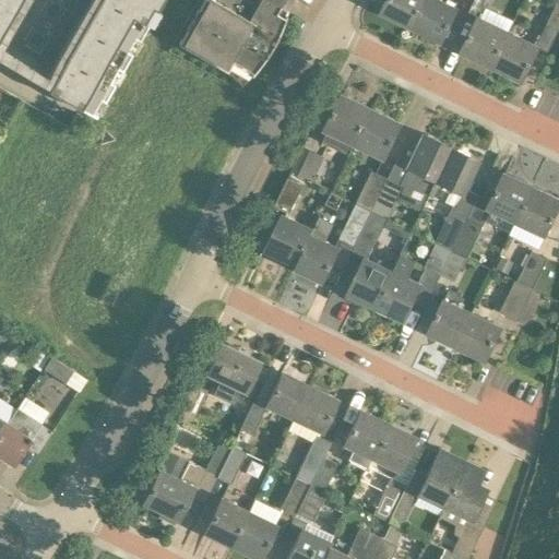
[(0,0),(0,62),(46,90),(46,91),(94,117),(102,103),(110,86),(119,71),(128,55),(134,43),(143,26),(151,12),(157,0),(0,0)]
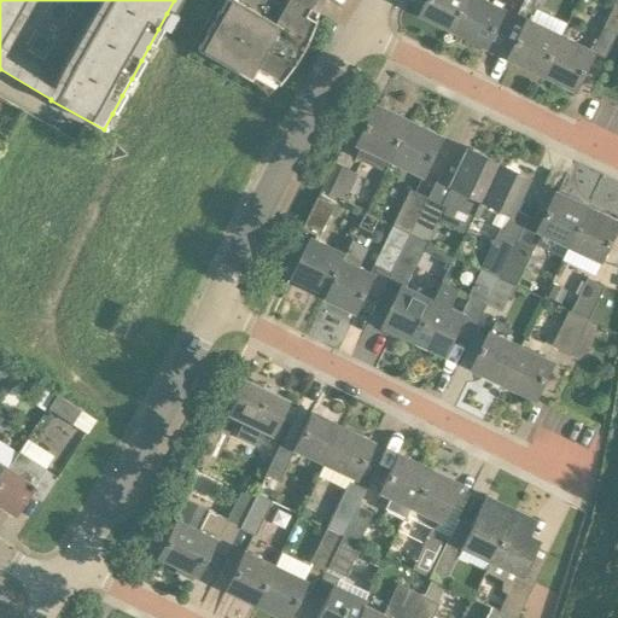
[(223,0),(197,48),(250,80),(252,75),(274,88),(291,66),(297,57),(302,48),(308,39),(312,29),(318,12),(309,7),(312,0),(223,0)]
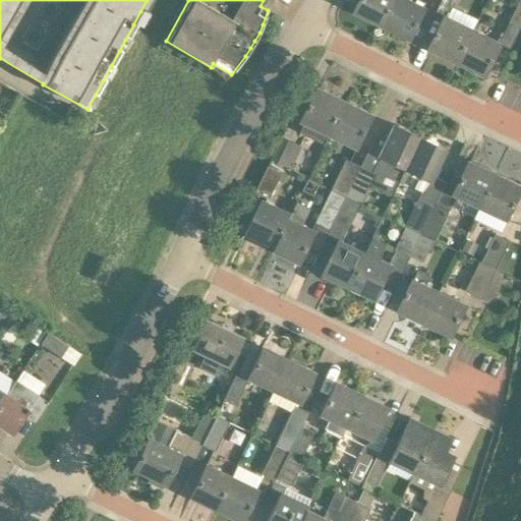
[(361,0),(355,12),(384,25),(396,0),(361,0)]
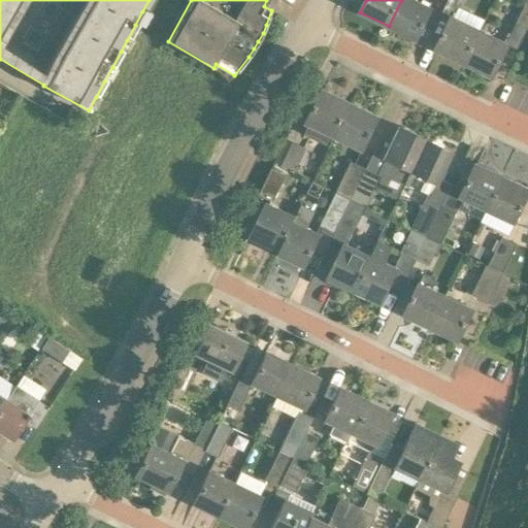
[(432,7),(418,0),(401,0),(389,26),(417,39),(432,7)]
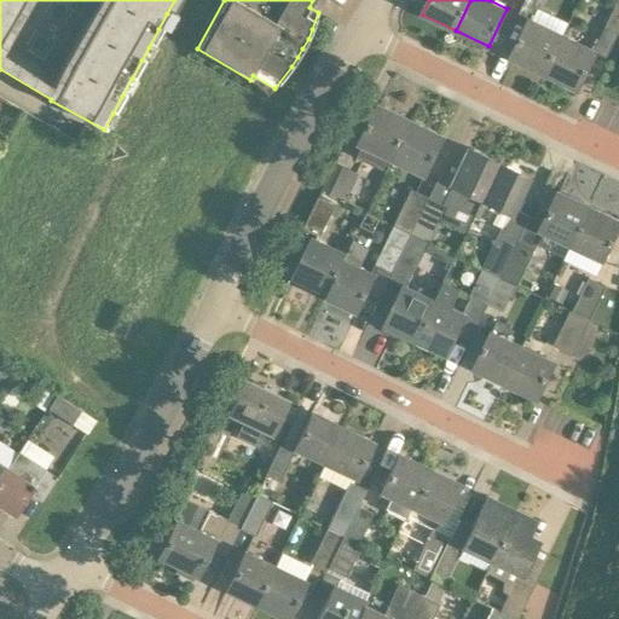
[(542,0),(525,0),(518,16),(530,21),(531,18),(533,19),(542,0)]
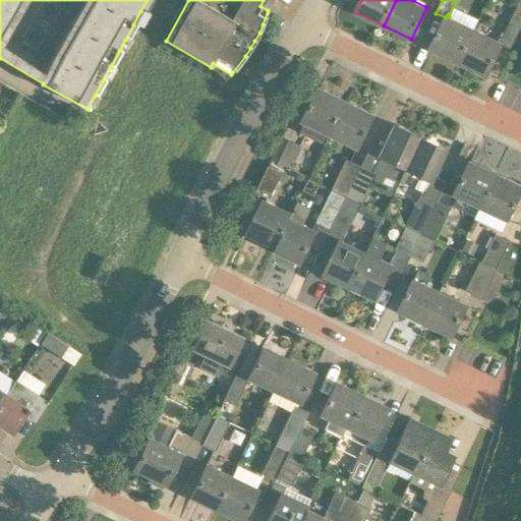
[(520,0),(510,23),(520,29),(520,27),(520,0)]
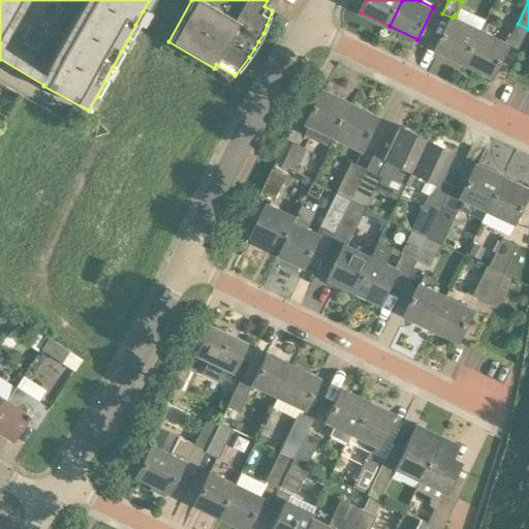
[(481,29),(456,17),(454,16),(453,18),(437,49),(465,63),(481,29)]
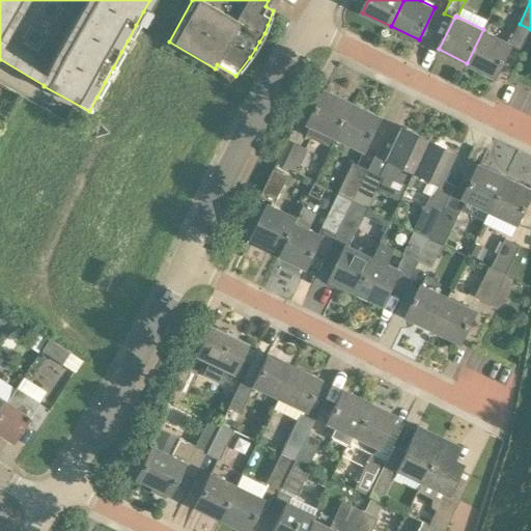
[(496,77),(512,43),(483,29),(467,63),(496,77)]
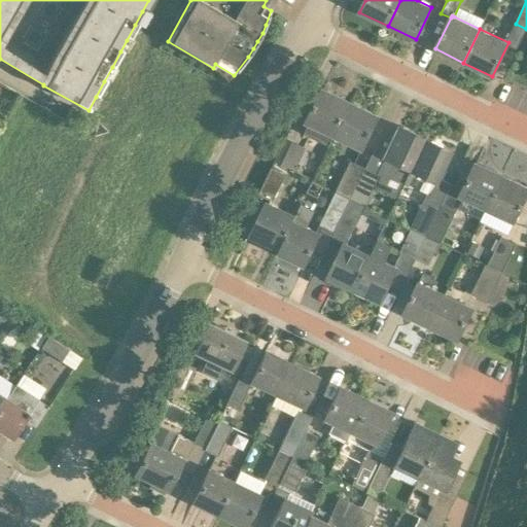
[(308,126),(335,139),(351,104),(323,90),(306,125),(308,126)]
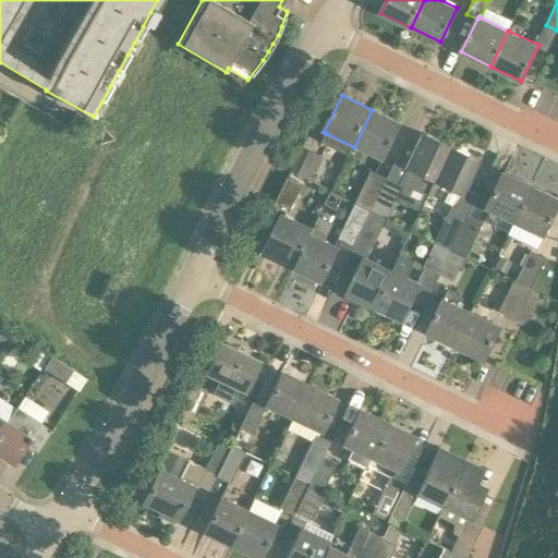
[(381,160),(399,124),(372,110),(354,147),(381,160)]
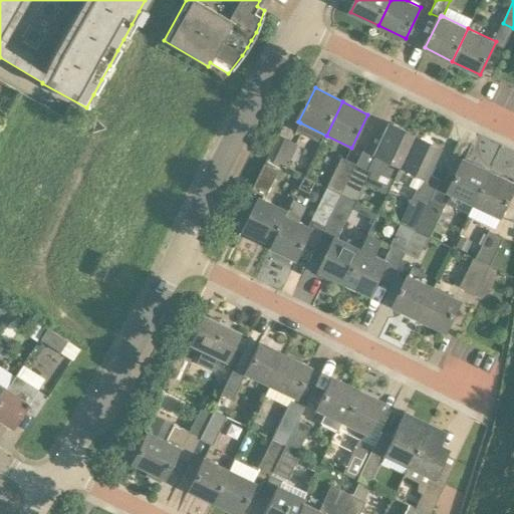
[(375,156),(369,168),(372,170),(395,181),(400,171),(399,171),(415,137),(391,124),(375,156)]
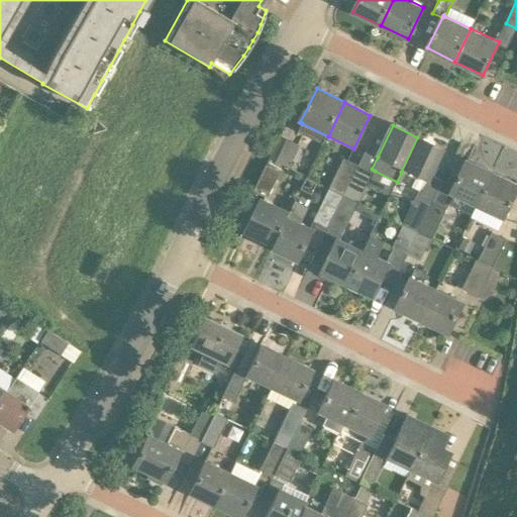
[(290,167),(300,145),(281,137),(271,158),(290,167)]
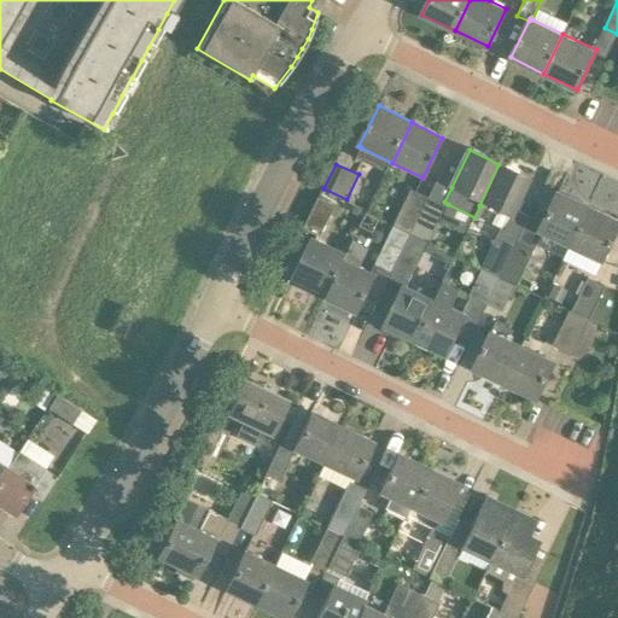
[(493,225),(501,229),(506,231),(516,210),(531,179),(499,164),(479,205),(481,205),(496,214),(493,225)]
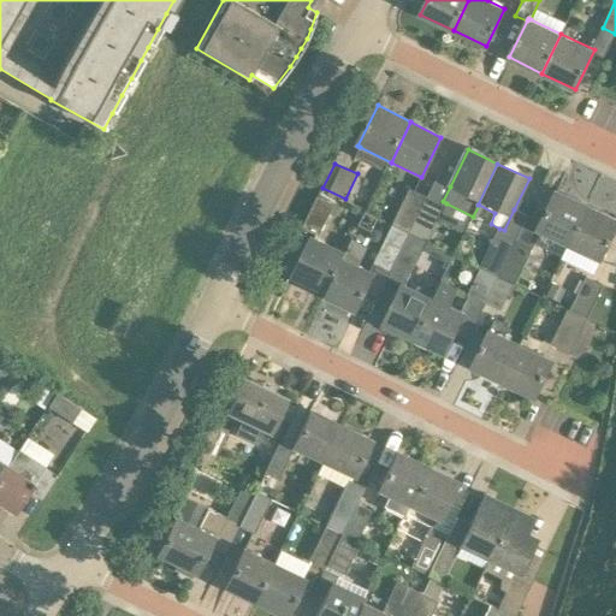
[(409,235),(427,197),(410,189),(392,226),(409,235)]
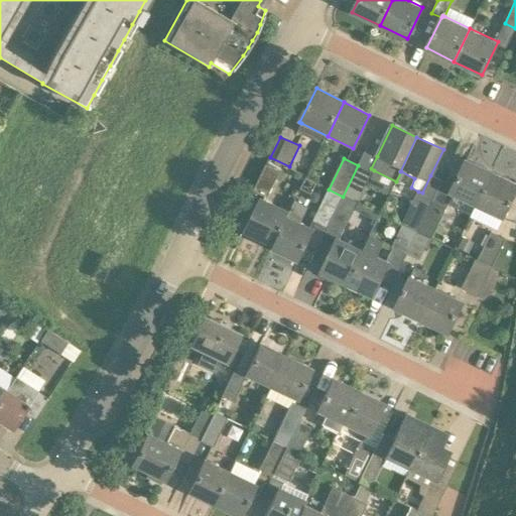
[(475,207),(491,172),(467,160),(450,195),(475,207)]
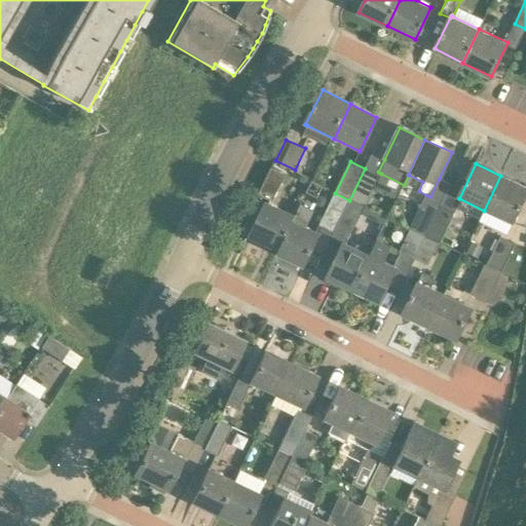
[(285,175),(271,168),(259,194),(272,200),(285,175)]
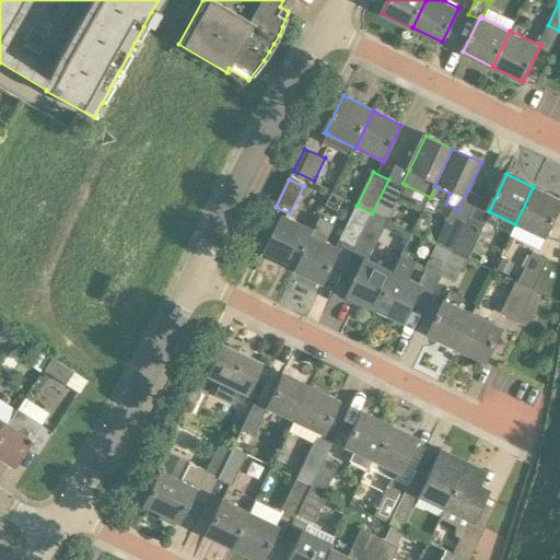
[(404,187),(388,179),(372,213),(388,221),(404,187)]
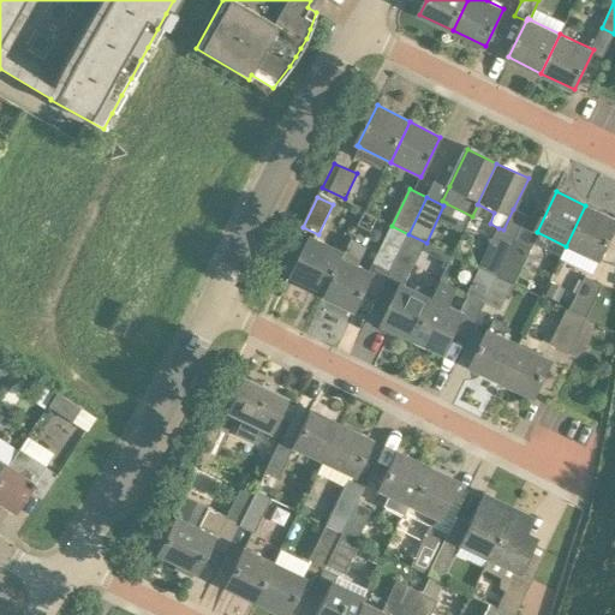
[(598,261),(614,227),(614,219),(585,206),(566,246),(598,261)]
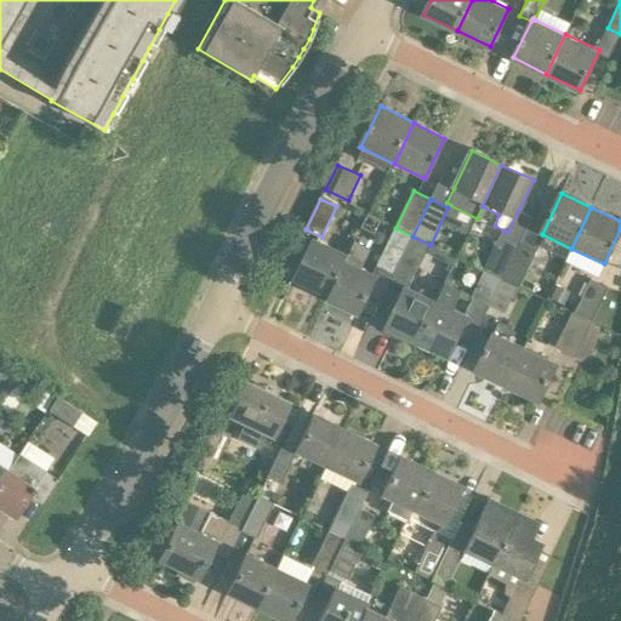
[(394,273),(400,262),(412,237),(396,228),(377,267),(394,273)]
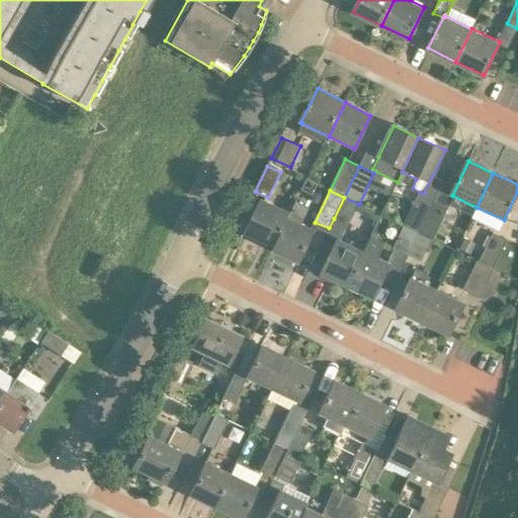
[(424,193),(420,192),(404,226),(420,234),(435,202),(434,202),(435,199),(424,193)]
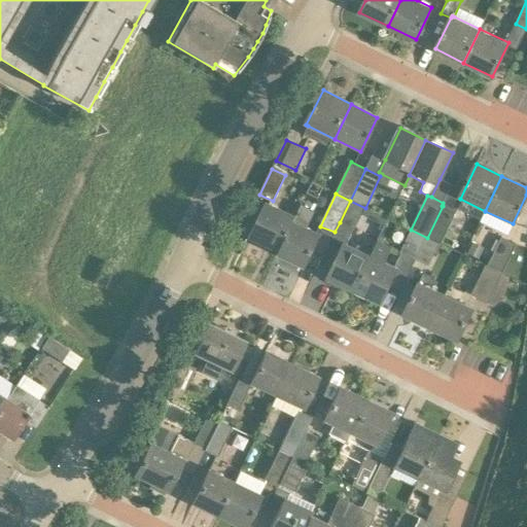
[(350,201),(340,222),(354,230),(365,208),(350,201)]
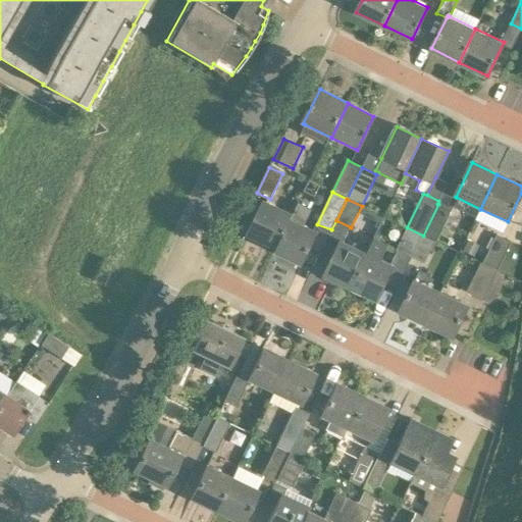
[(294,213),(269,202),(266,200),(250,235),(277,247),(275,251),(277,252),(294,219),(292,218),(294,213)]
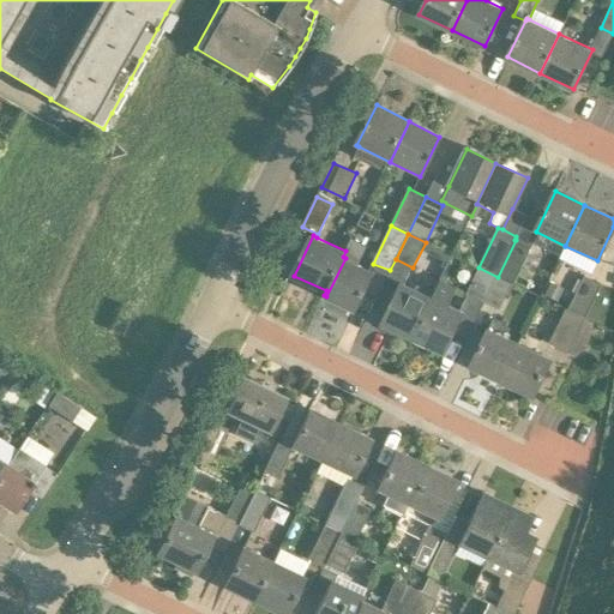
[(513,283),(530,248),(516,240),(498,277),(511,283),(513,283)]
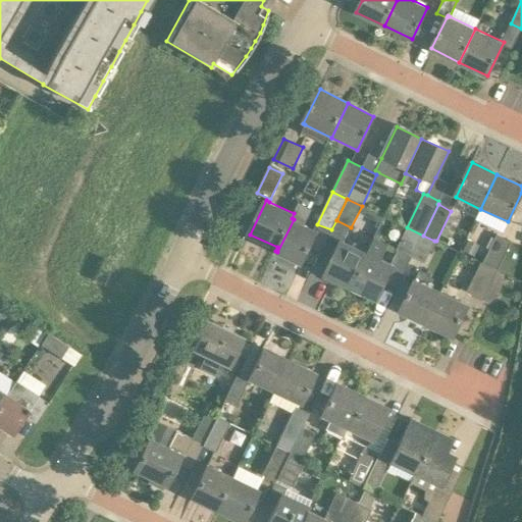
[(303,265),(318,231),(294,219),(277,252),(302,263),(302,264),(303,265)]
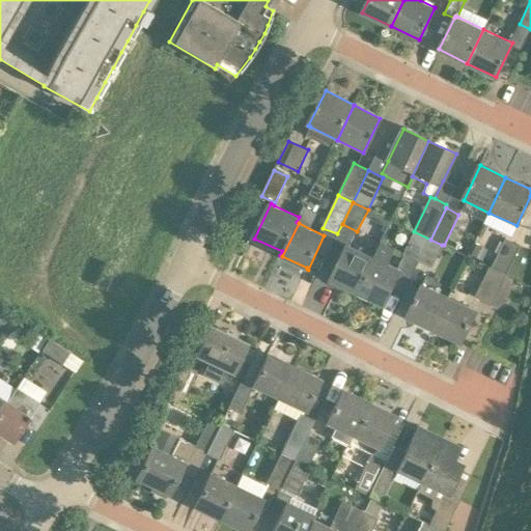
[(420,262),(430,240),(414,231),(403,254),(420,262)]
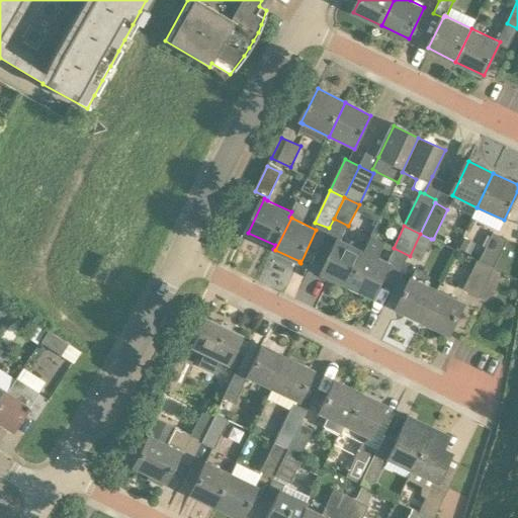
[(493,269),(507,240),(493,233),(480,260),(478,259),(478,261),(493,269)]
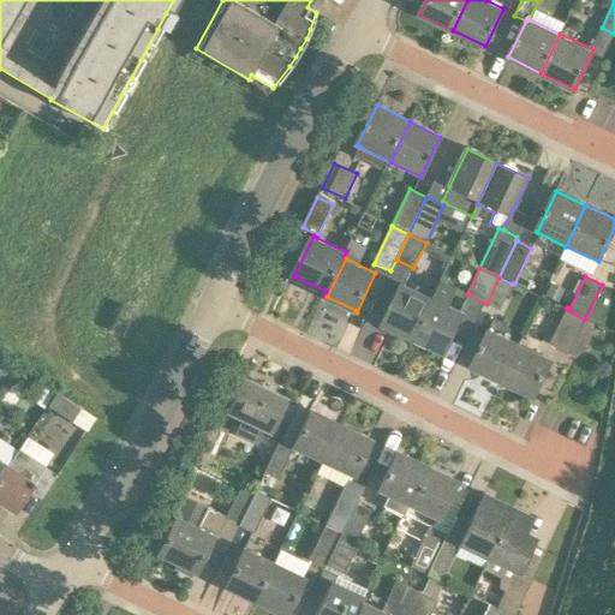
[(443,352),(464,311),(453,306),(463,286),(443,278),(434,297),(415,339),(443,352)]
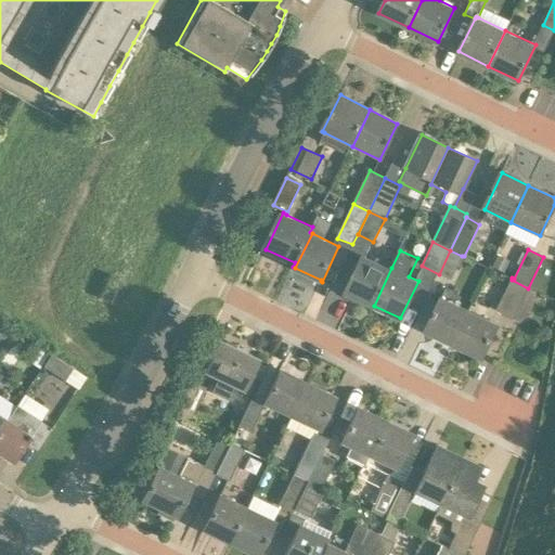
[(451,280),(462,256),(450,250),(439,274),(451,280)]
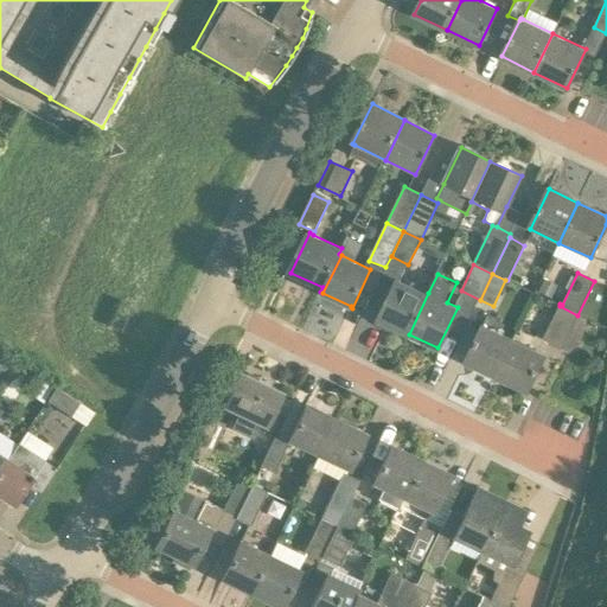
[(548,295),(555,280),(545,276),(538,291),(548,295)]
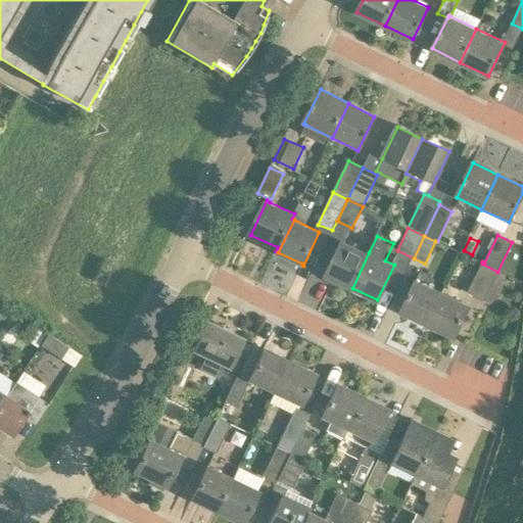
[(369,252),(343,240),(342,240),(325,276),(352,288),(369,252)]
